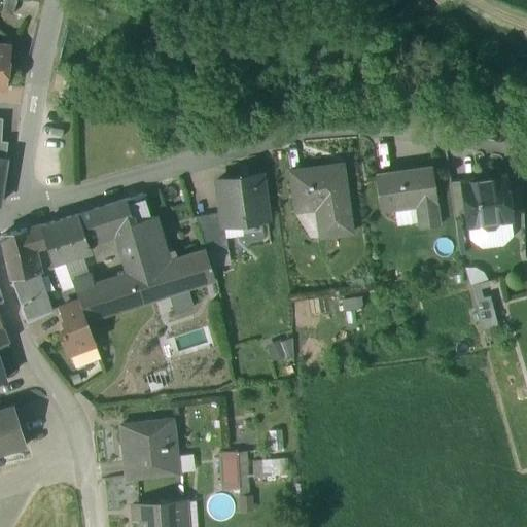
[(18,0),(16,0),(5,0),(2,12),(13,15),(18,0)]
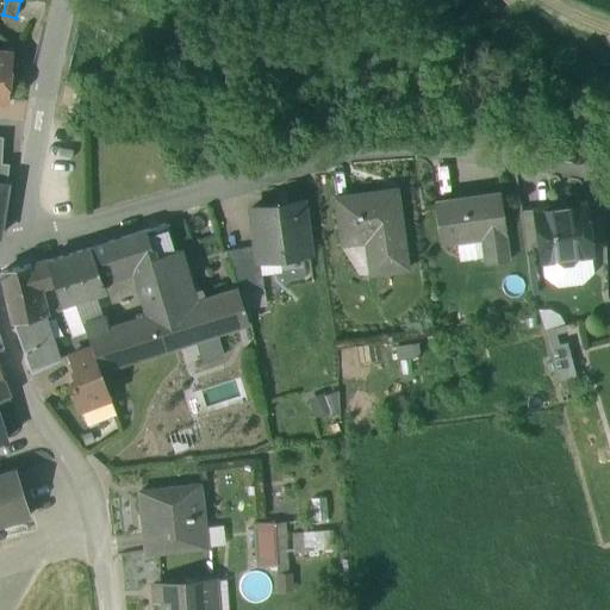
[(399,210),(385,212),(383,193),(336,199),(342,247),(367,243),(372,275),(408,271),(399,210)]
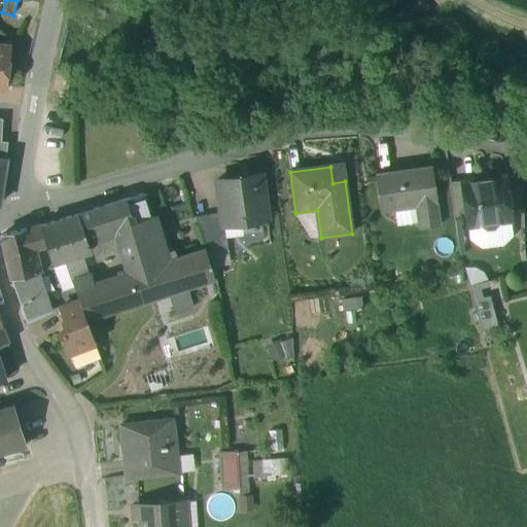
[(432,170),(376,177),(380,211),(408,208),(407,202),(416,200),(420,230),(440,227),(436,204),(437,204),(432,170)]
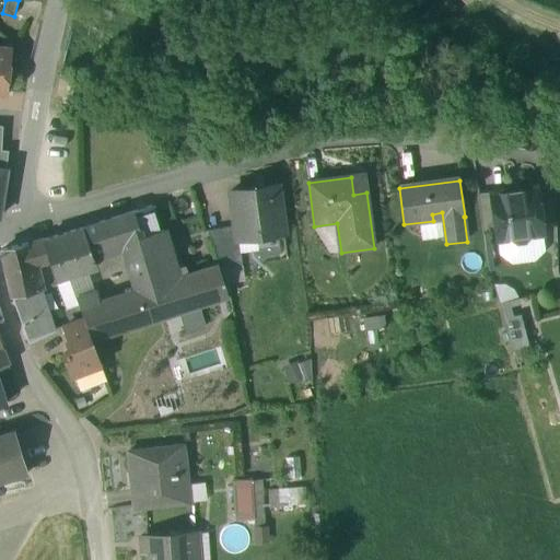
[(284,234),(278,187),(231,194),(235,229),(236,232),(238,232),(240,241),(284,234)]
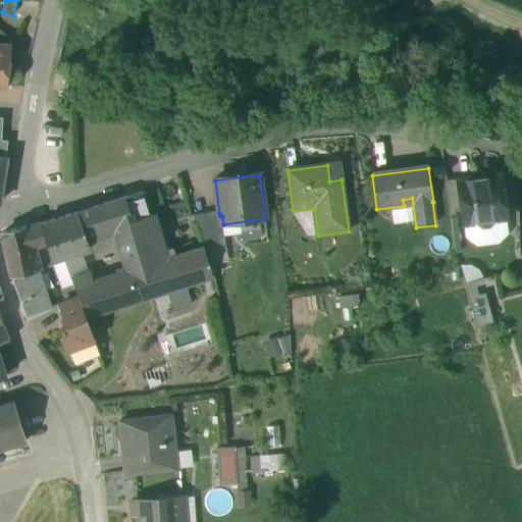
[(501,175),(458,181),(462,217),(464,225),(474,224),(481,230),(490,228),(496,221),(506,220),(501,175)]
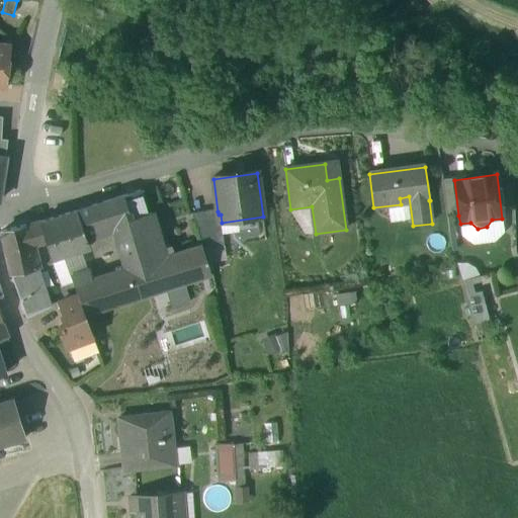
[(454,180),(442,181),(447,218),(458,216),(454,180)]
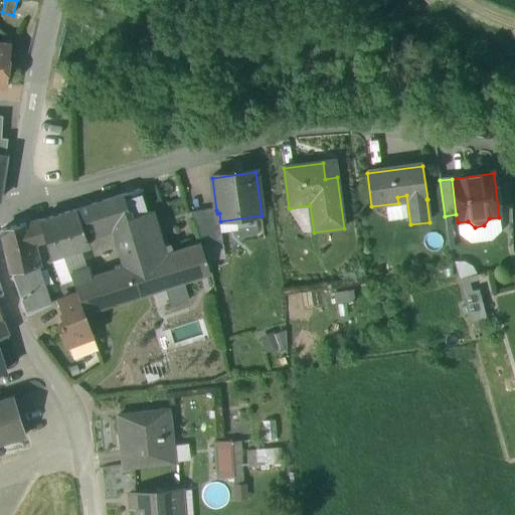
[(140,191),(123,196),(131,218),(140,215),(141,216),(148,214),(147,213),(140,191)]
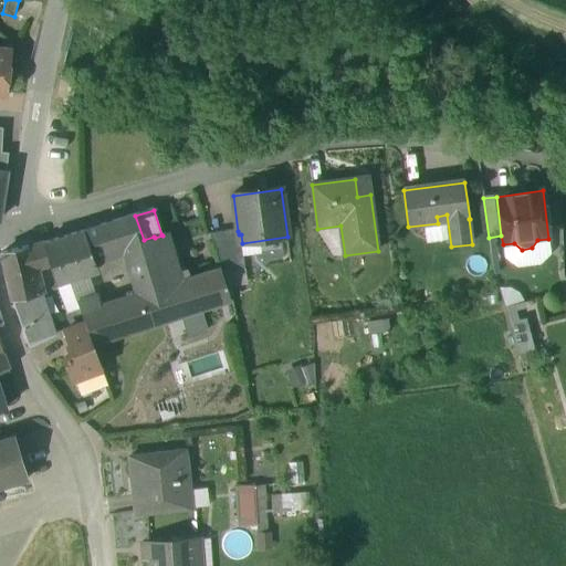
[(144,240),(135,216),(84,232),(94,259),(125,248),(139,297),(169,287),(155,238),(154,237),(144,240)]
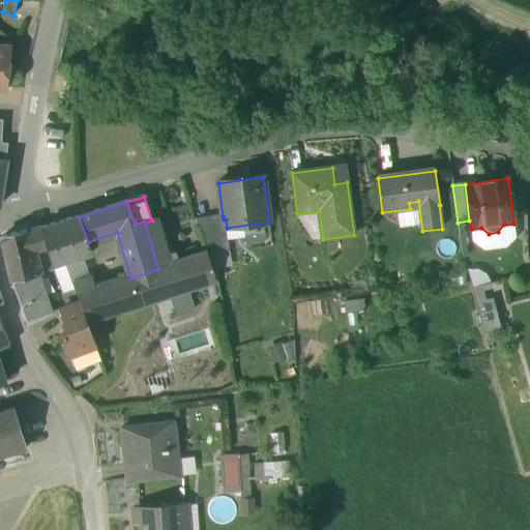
[(223,216),(197,219),(207,254),(208,256),(230,253),(227,228),(226,219),(224,219),(223,216)]
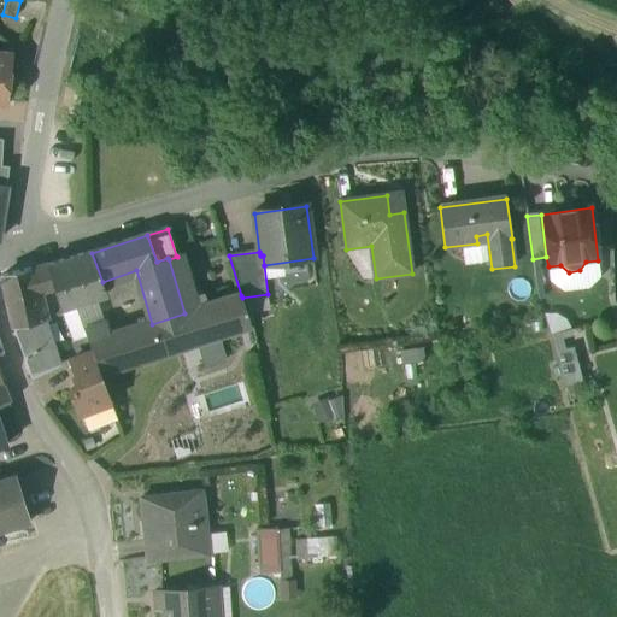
[(92,253),(48,268),(56,291),(62,311),(107,297),(103,282),(92,253)]
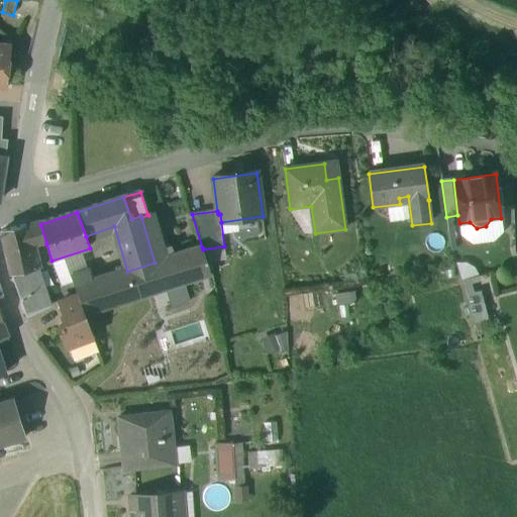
[(202,247),(174,255),(171,246),(162,249),(150,213),(147,214),(148,215),(141,217),(154,263),(163,289),(210,274),(203,249),(202,247)]
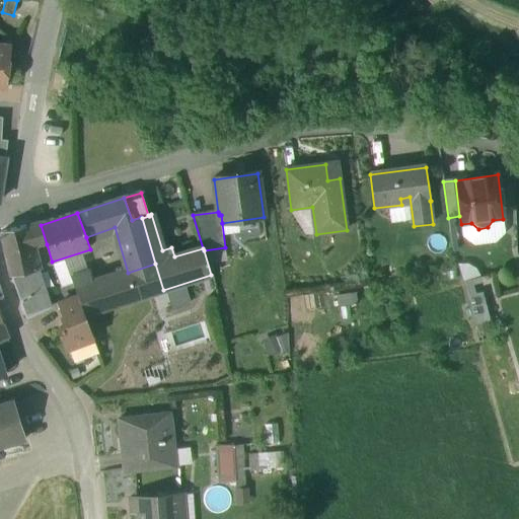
[(41,225),(27,228),(31,248),(47,244),(41,225)]
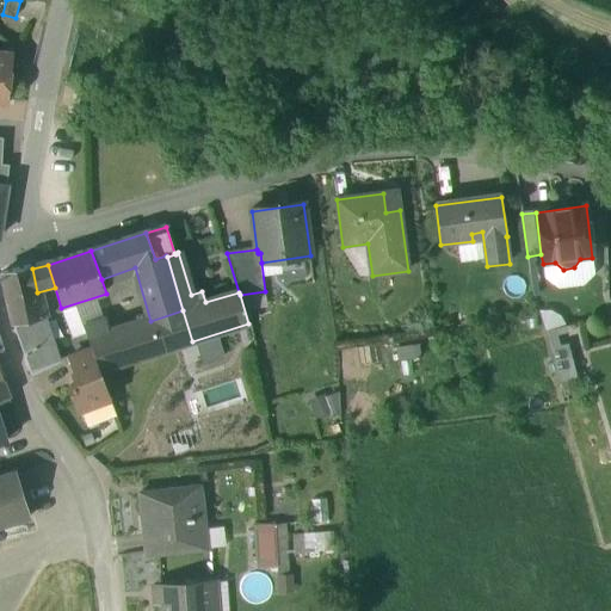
[(32,269),(1,276),(13,326),(43,320),(44,319),(37,292),(32,269)]
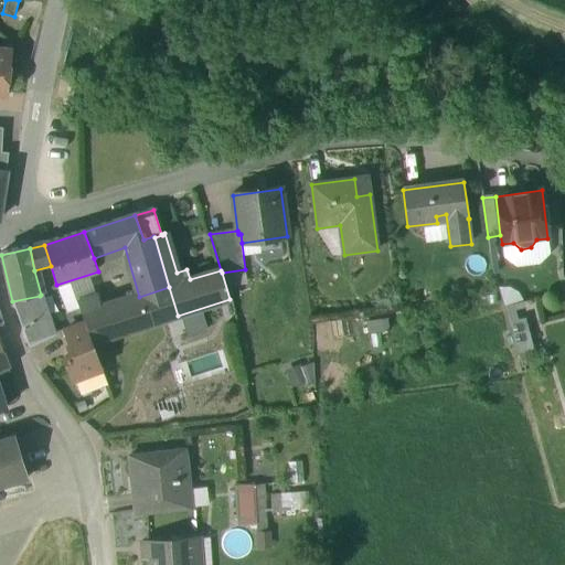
[(139,297),(108,307),(118,334),(178,316),(169,287),(139,297)]
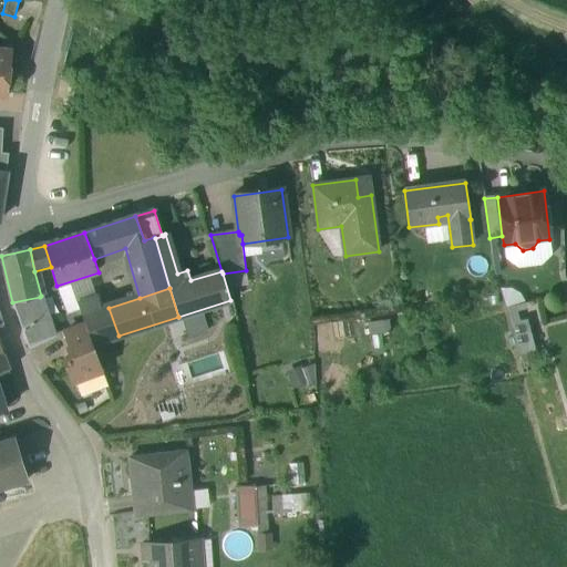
[(40,297),(12,302),(23,333),(47,323),(40,297)]
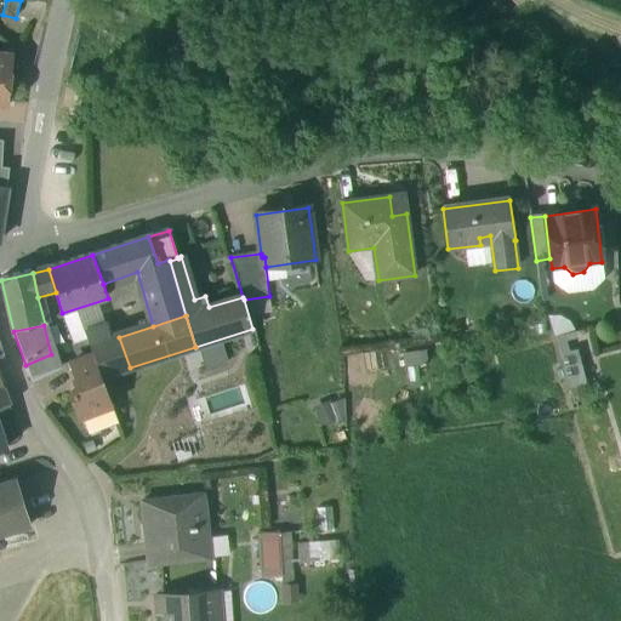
[(107,326),(85,332),(91,346),(112,340),(107,326)]
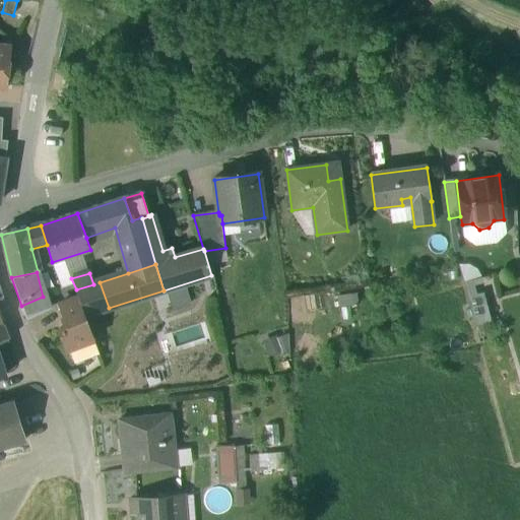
[(479,276),(463,279),(470,325),(486,322),(479,276)]
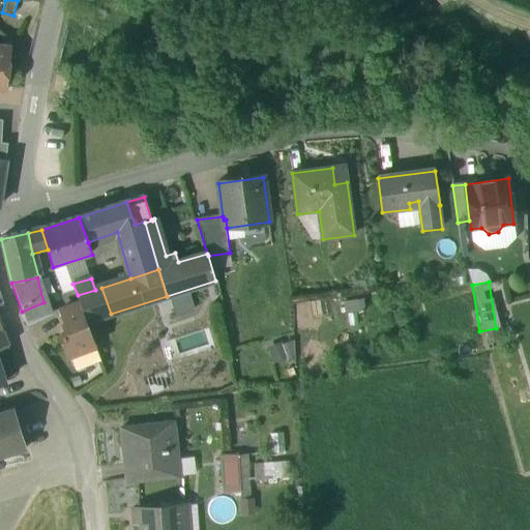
[(95,290),(78,295),(87,322),(111,314),(101,288),(95,290)]
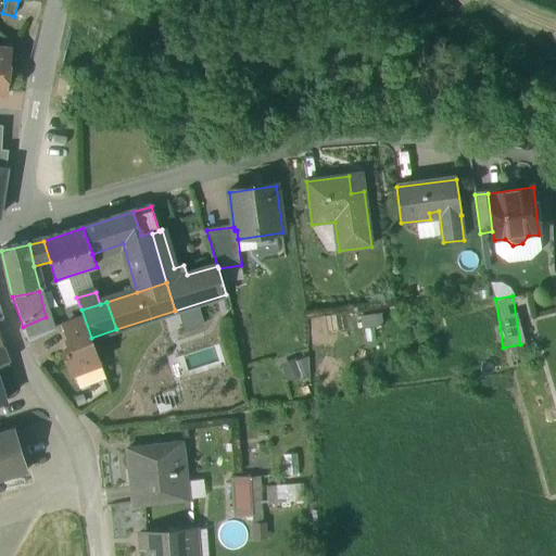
[(46,317),(23,327),(28,341),(52,331),(47,317),(46,317)]
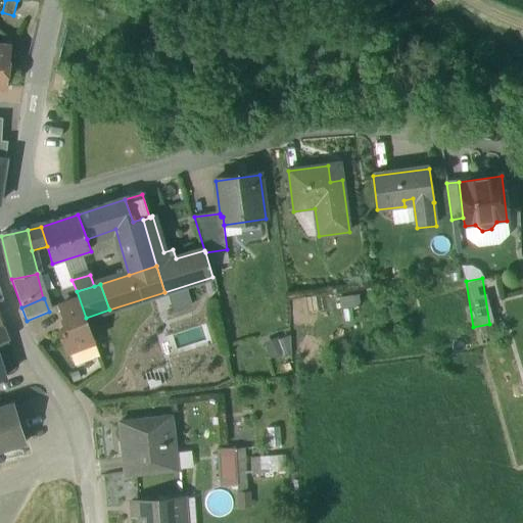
[(79,299),(60,306),(68,329),(60,332),(67,351),(70,350),(94,341),(79,299)]
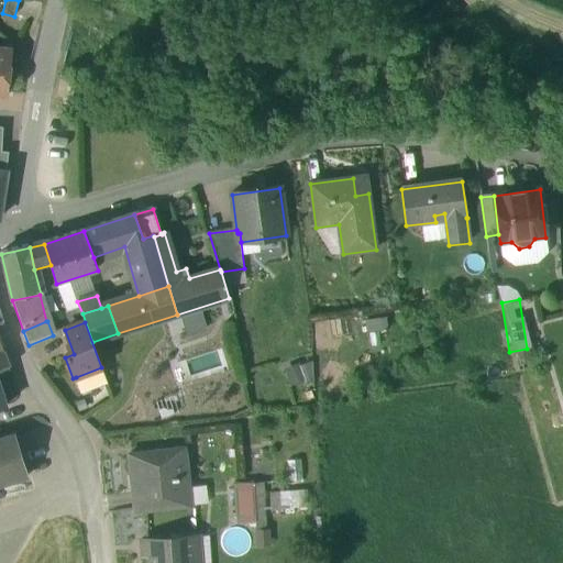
[(0,342),(0,371),(9,368),(0,342)]
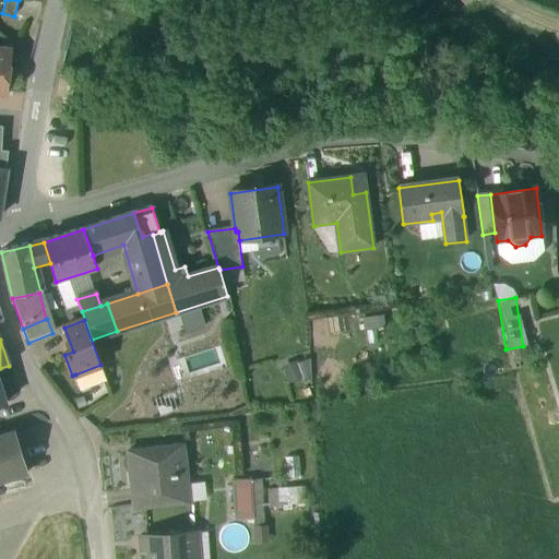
[(283,364),(286,381),(309,377),(306,359),(283,364)]
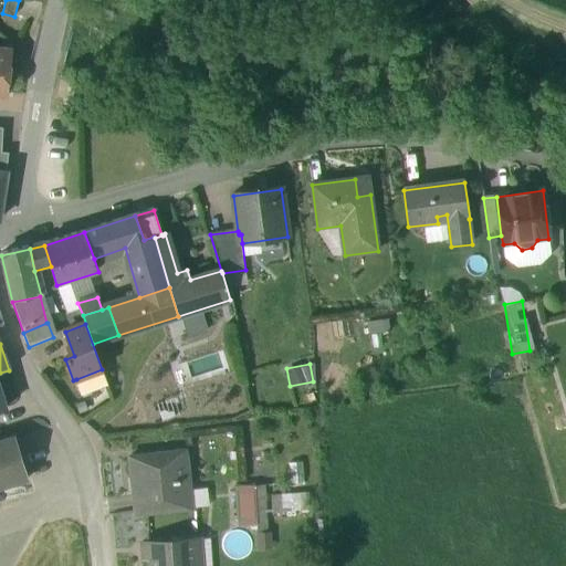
[(81,395),(107,385),(102,369),(76,379),(81,395)]
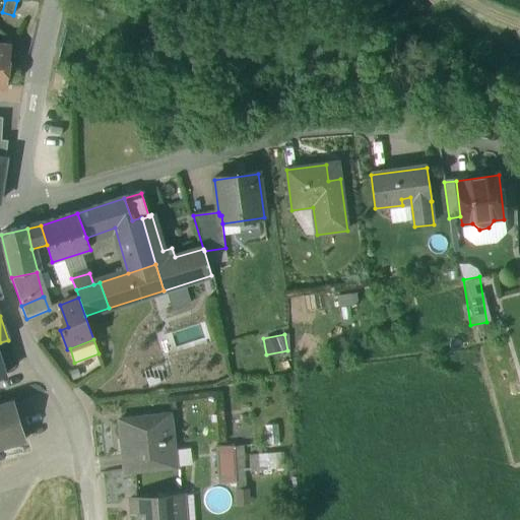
[(14,402),(0,406),(0,448),(25,440),(14,402)]
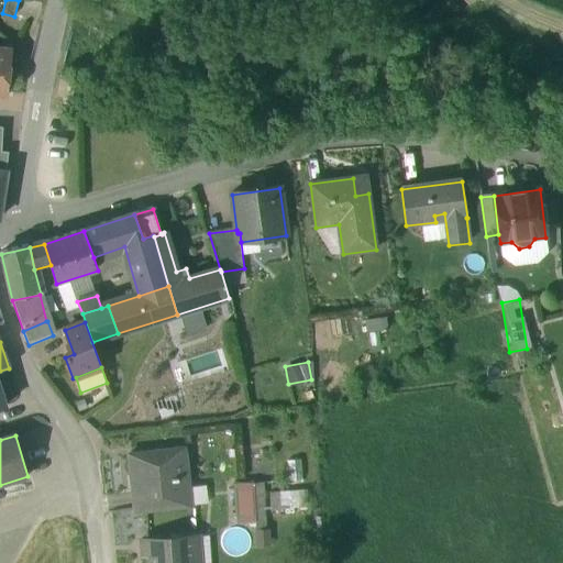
[(184,449),(129,454),(134,511),(190,505),(184,449)]
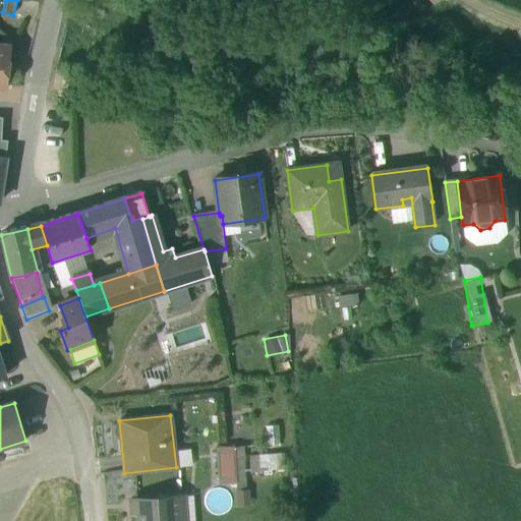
[(234,447),(217,448),(219,484),(236,483),(236,476),(244,476),(244,470),(236,470),(234,447)]
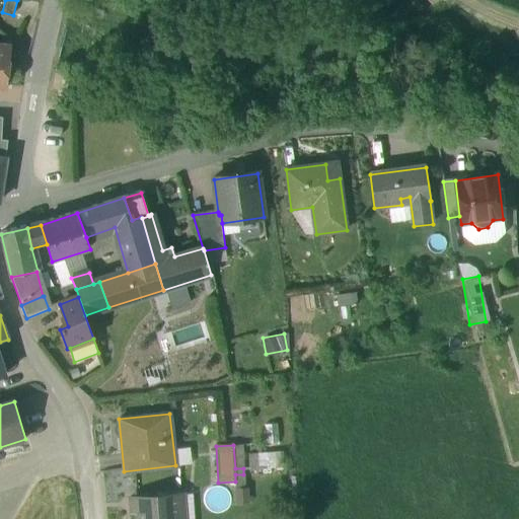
[(183,518),(182,495),(136,498),(137,518),(183,518)]
